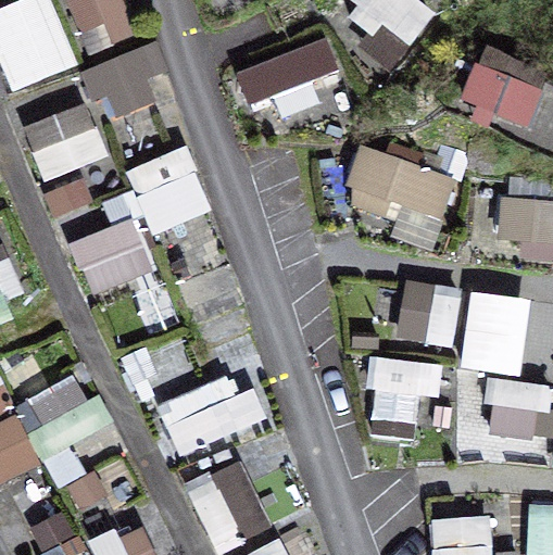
[(13,0),(0,5),(0,65),(11,92),(77,66),(49,0),(13,0)]
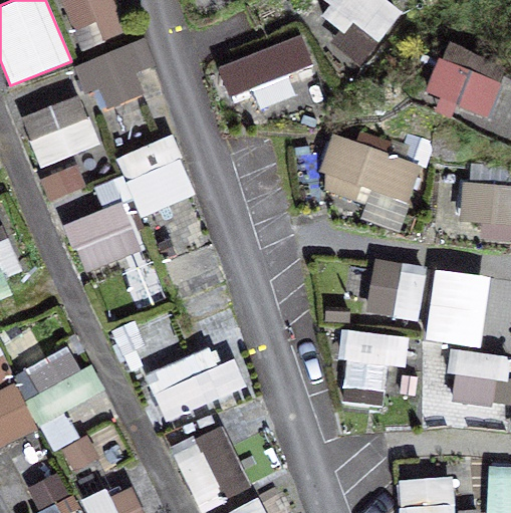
[(59,0),(82,51),(124,33),(109,0),(59,0)]
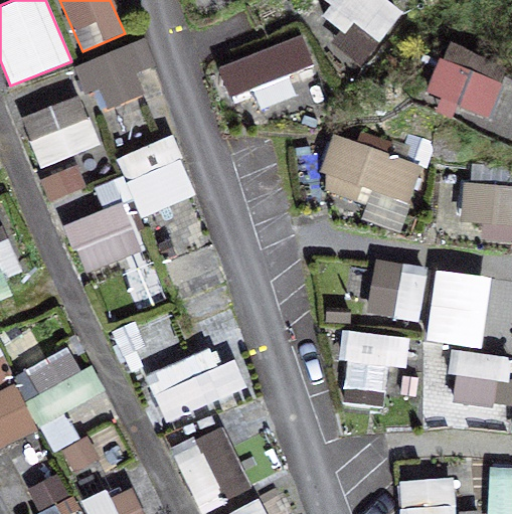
[(316,0),(378,47),(405,12),(389,0),(316,0)]
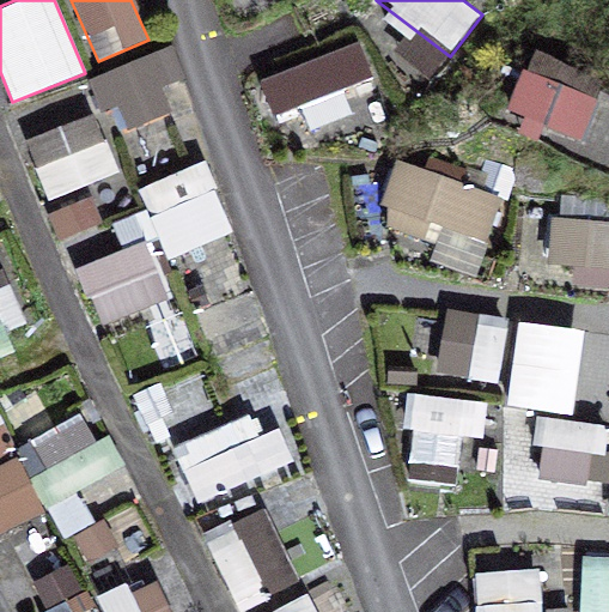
[(354,38),(255,78),(274,127),(373,88),(354,38)]
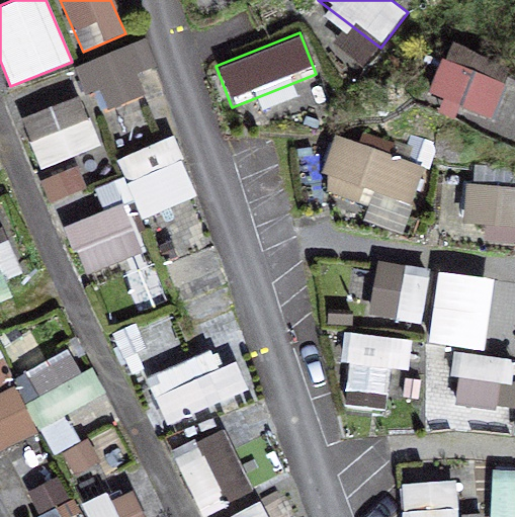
[(140,45),(79,66),(96,113),(157,92),(140,45)]
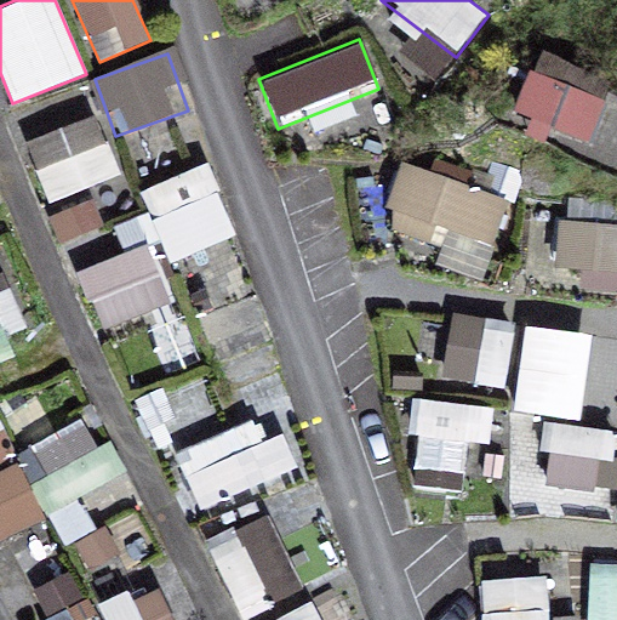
[(512,123),(590,146),(606,95),(526,72),(512,123)]
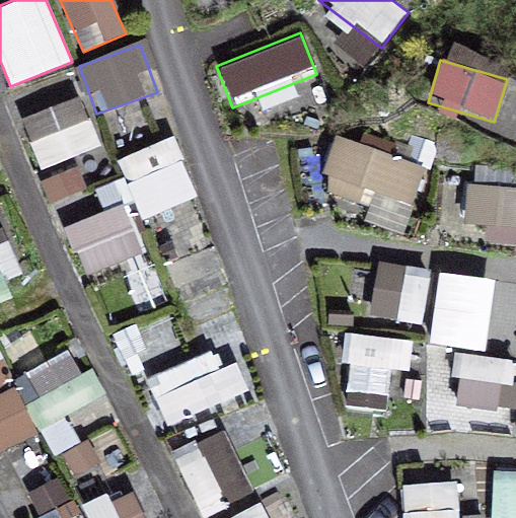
[(85,99),(23,112),(35,167),(96,154),(85,99)]
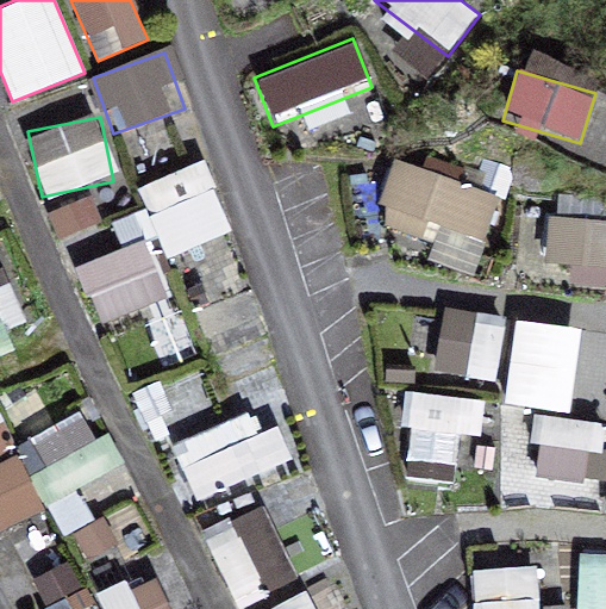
[(205,161),(139,188),(168,256),(232,230),(205,161)]
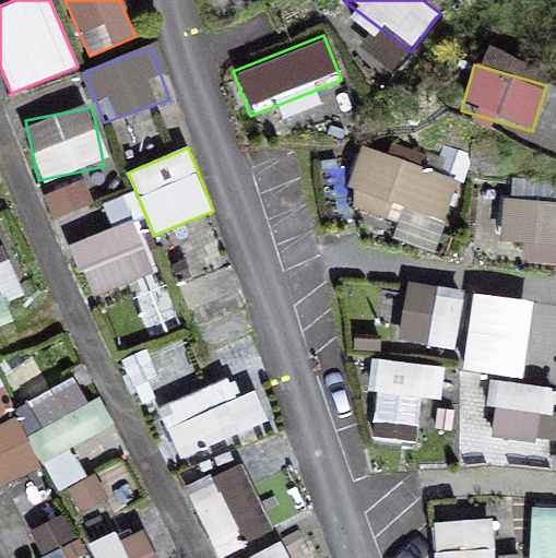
[(356,155),(347,222),(442,236),(452,169),(356,155)]
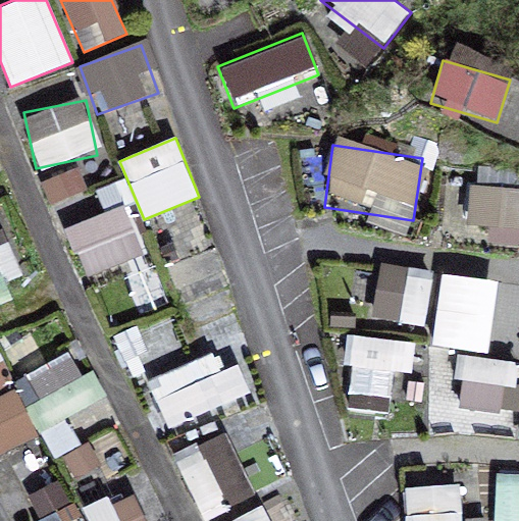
[(518,187),(470,185),(468,238),(518,239),(518,187)]
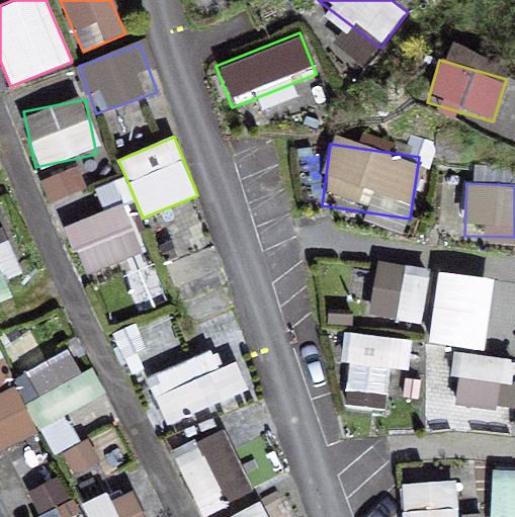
[(84,277),(144,255),(124,203),(64,227),(84,277)]
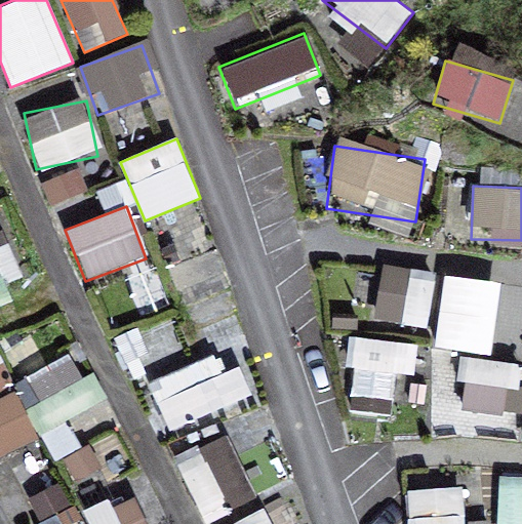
[(0,305),(22,298),(3,242),(0,242),(0,305)]
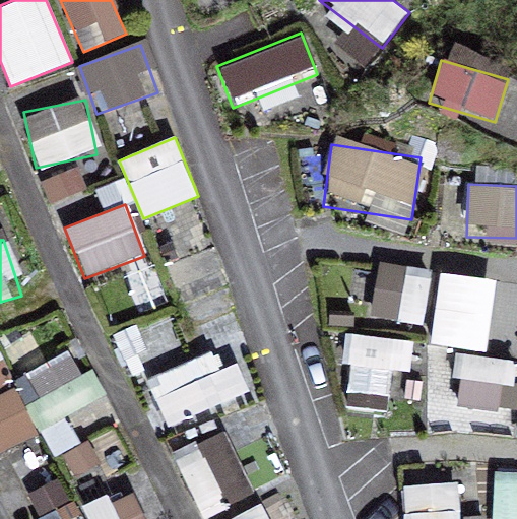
[(377,262),(371,318),(426,323),(432,267),(377,262)]
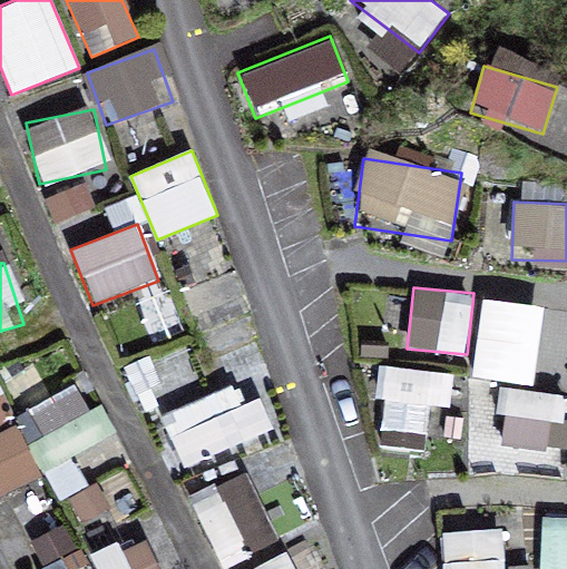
[(475,379),(566,380),(566,302),(476,302),(475,379)]
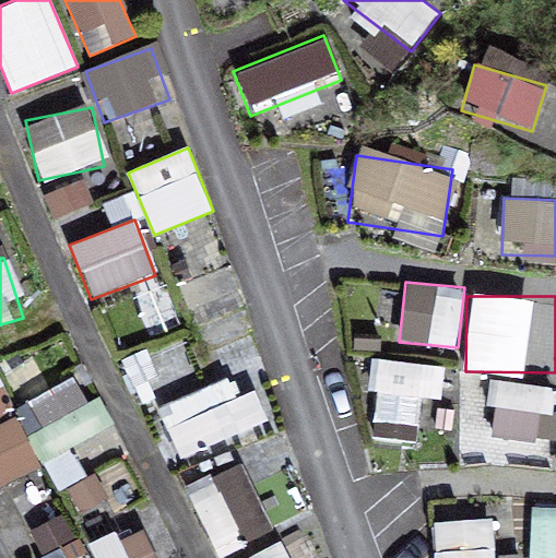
[(376,358),(366,435),(426,443),(437,366),(376,358)]
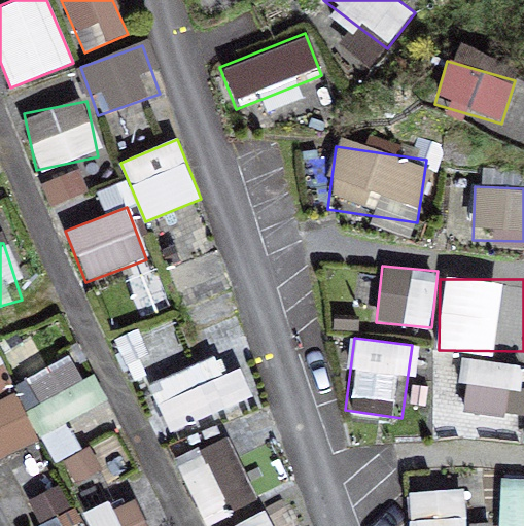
[(170,434),(256,395),(234,346),(147,385),(170,434)]
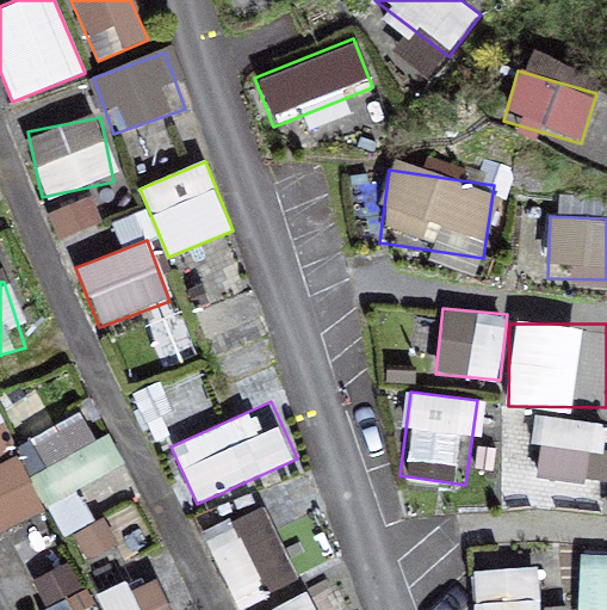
[(500,500),(598,505),(601,423),(503,418),(500,500)]
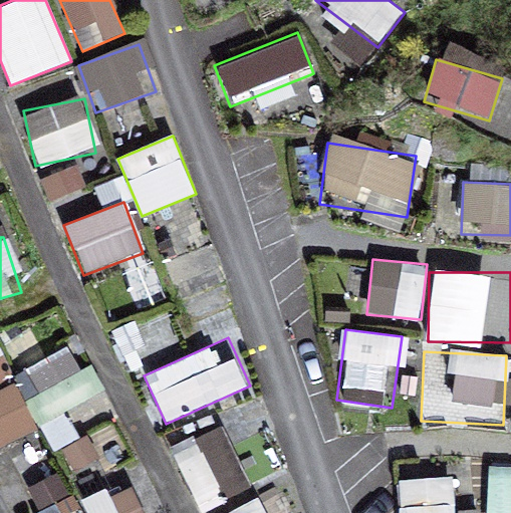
[(0,449),(35,436),(16,385),(0,391),(0,449)]
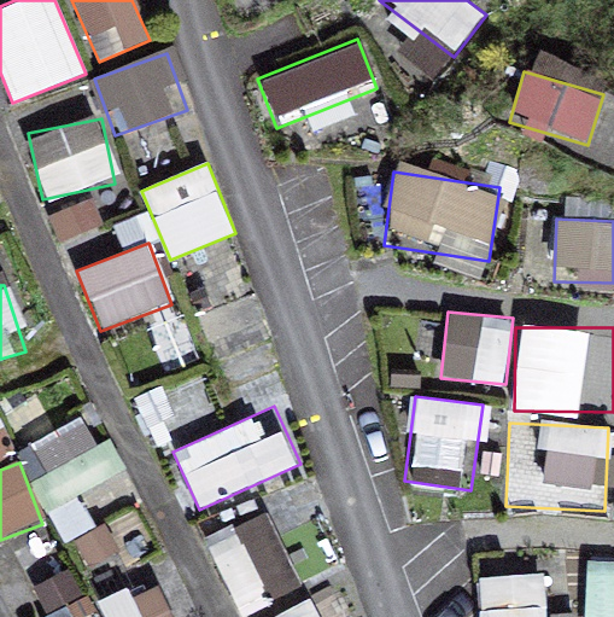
[(241,616),(302,587),(263,510),(203,540),(241,616)]
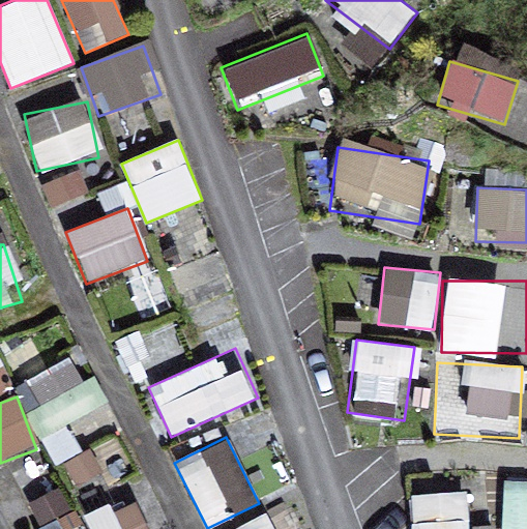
[(526,528),(526,481),(502,481),(501,528),(526,528)]
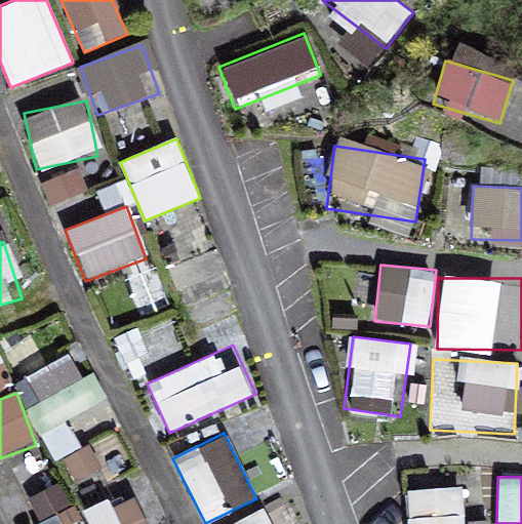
[(460,523),(458,486),(405,490),(407,523),(460,523)]
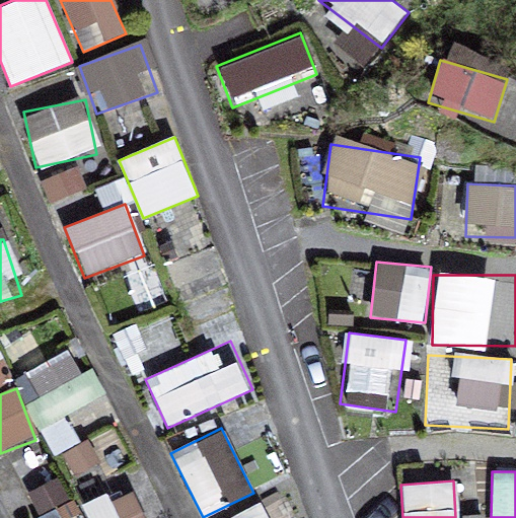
[(91,517),(143,517),(139,493),(89,501),(91,517)]
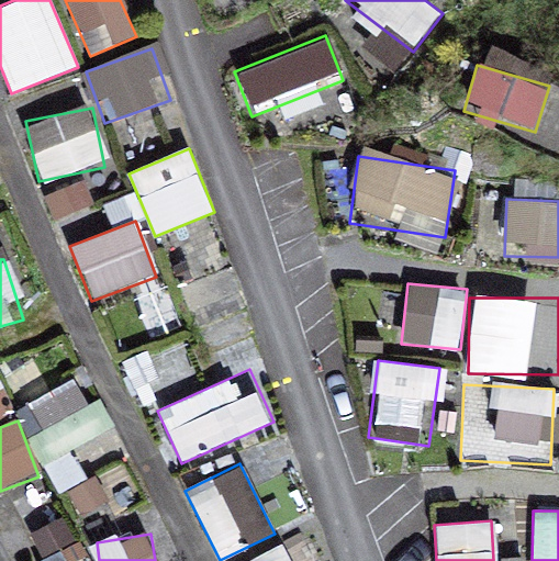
[(245,560),(292,560),(283,542),(245,560)]
